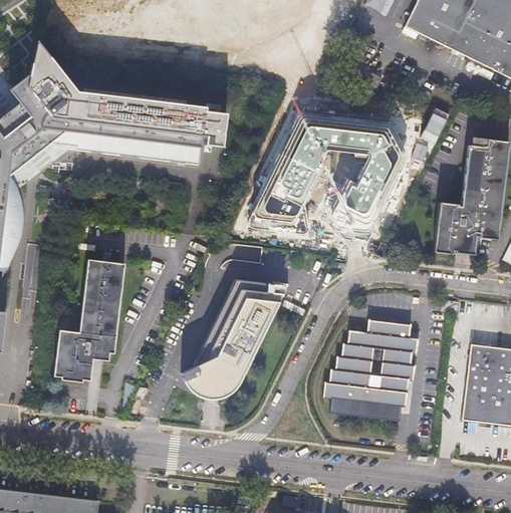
[(397,0),(369,0),(366,8),(388,19),(397,0)]
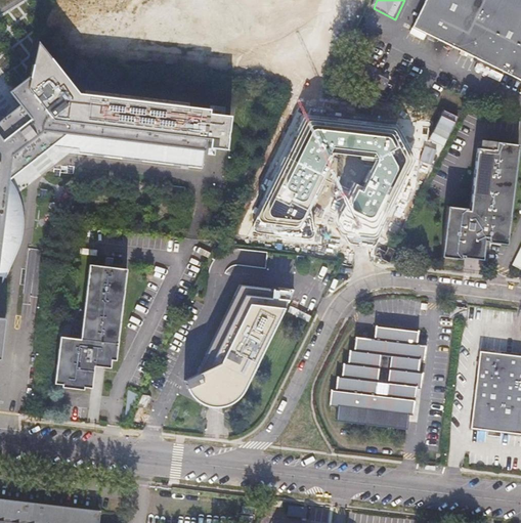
[(520,0),(430,0),(417,29),(520,80),(520,0)]
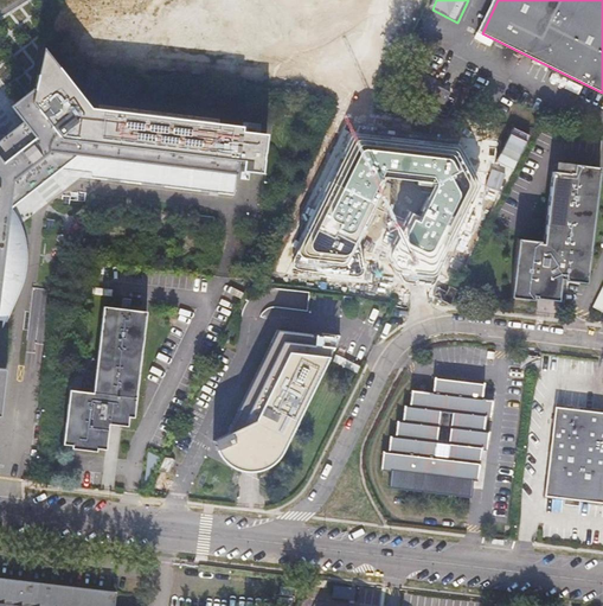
[(12,206),(62,168),(94,172),(94,174),(236,192),(241,159),(245,159),(243,171),(264,173),(269,134),(244,131),(244,126),(220,122),(222,119),(102,103),(102,108),(95,107),(59,65),(43,45),(31,115),(0,139),(0,318),(6,319),(12,313),(15,307),(19,299),(23,291),(25,282),(27,272),(27,260),(27,248),(23,228),(19,219),(15,212),(12,206)]
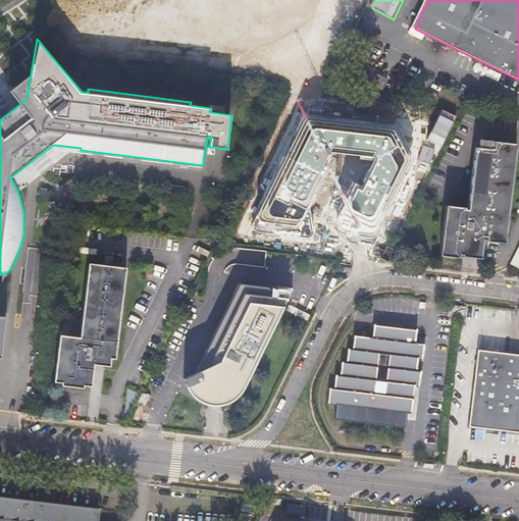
[(351,243),(353,243),(375,246),(377,245),(380,237),(418,160),(417,158),(402,127),(400,126),(398,125),(310,116),(308,116),(306,118),(301,131),(301,133),(301,136),(290,158),(288,157),(267,197),(269,200),(261,215),(256,223),(256,225),(256,227),(257,229),(258,231),(260,233),(311,240),(314,239),(316,237),(317,233),(313,210),(313,208),(338,154),(363,156),(363,160),(377,161),(367,181),(370,183),(367,188),(355,181),(336,220),(336,222),(343,232),(344,233),(347,236),(351,243)]
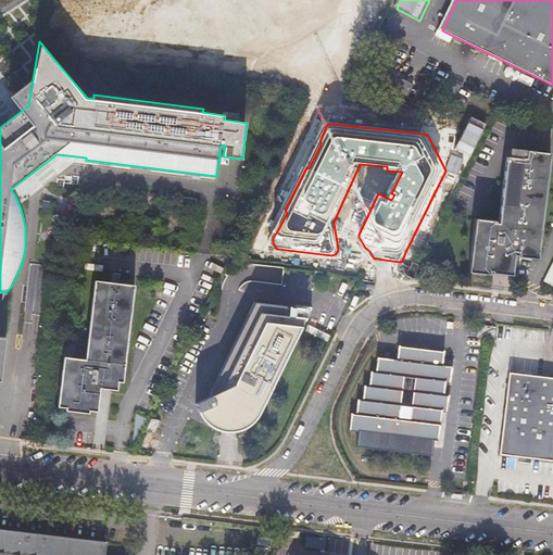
[(552,151),(526,148),(525,158),(507,154),(499,224),(497,224),(497,219),(476,217),(468,270),(490,274),(490,269),(493,269),(493,272),(505,273),(506,265),(507,261),(514,262),(514,253),(517,254),(517,255),(540,257),(552,160),(552,151)]
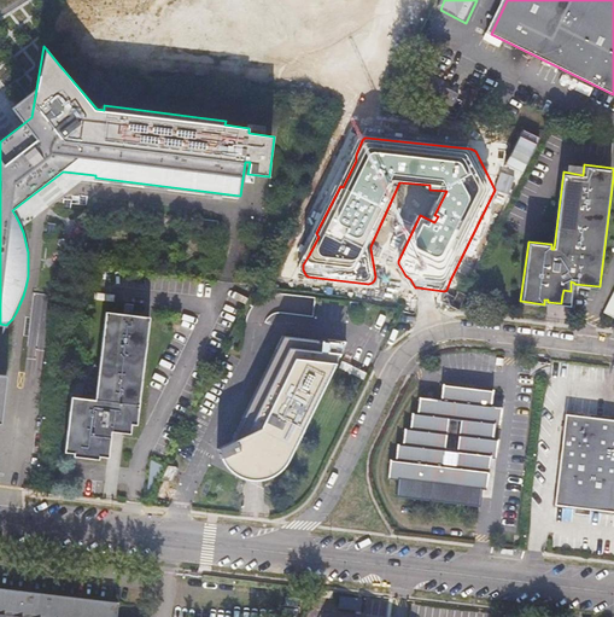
[(442,302),(457,309),(466,292),(460,290),(456,296),(448,292),(442,302)]
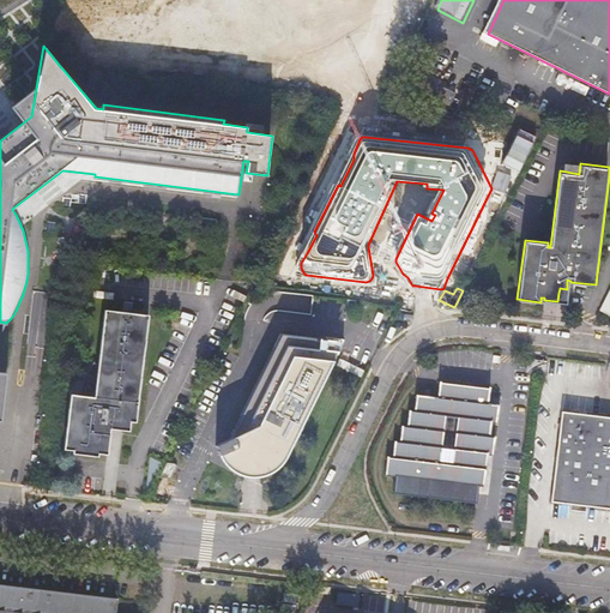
[(150,318),(106,312),(98,365),(95,364),(95,365),(94,366),(91,368),(90,371),(88,374),(86,377),(85,379),(84,383),(83,388),(82,396),(71,395),(64,452),(107,457),(112,420),(138,422),(150,318)]
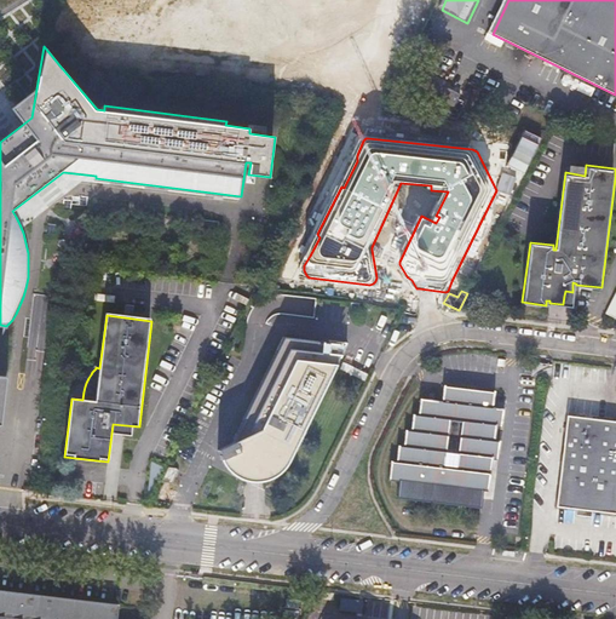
[(241,441),(222,452),(226,462),(231,459),(237,466),(245,473),(251,475),(260,476),(269,475),(278,470),(287,459),(293,463),(351,344),(333,342),(333,345),(288,338),(242,431),(240,437),(241,441)]
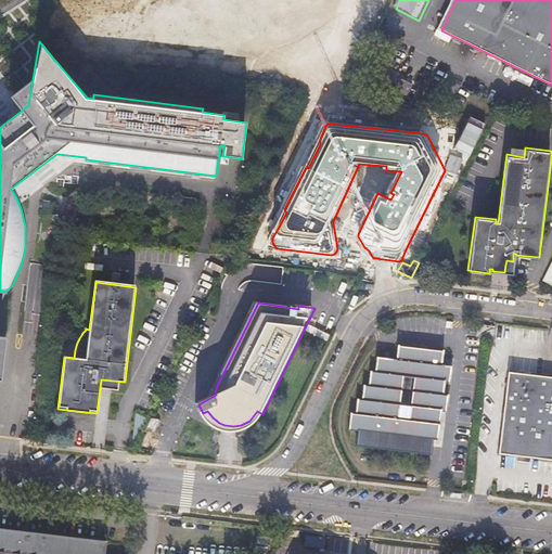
[(486,337),(488,327),(479,326),(478,336),(486,337)]
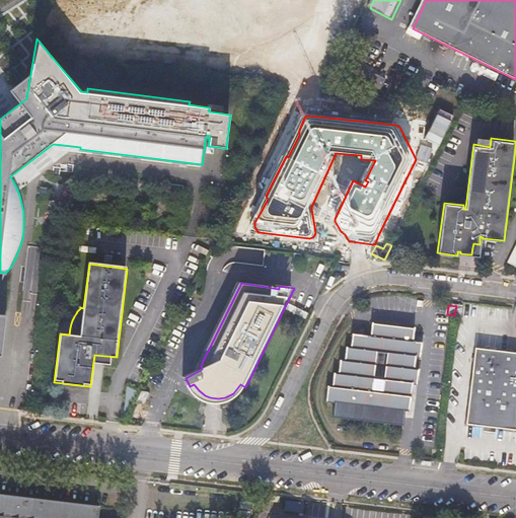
[(463,307),(456,306),(454,315),(462,316),(463,307)]
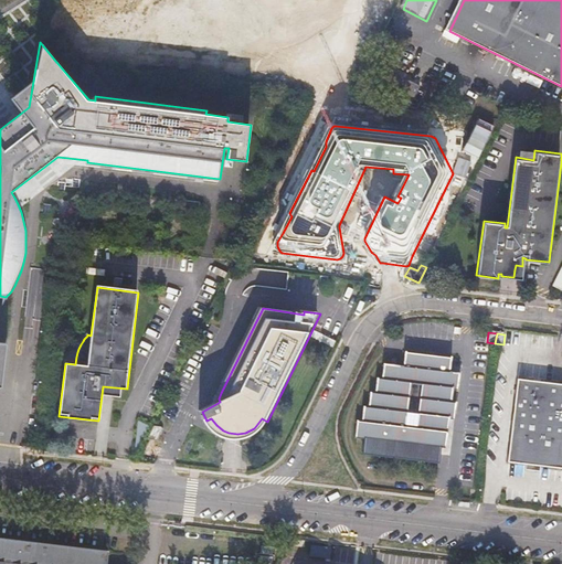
[(370,404),(367,404),(366,418),(361,417),(360,434),(369,435),(368,448),(442,457),(444,434),(451,434),(452,416),(455,417),(457,402),(454,402),(456,387),(459,387),(460,372),(453,371),(454,359),(409,353),(406,363),(406,365),(386,363),(384,379),(380,378),(378,396),(372,396),(371,404),(370,404)]
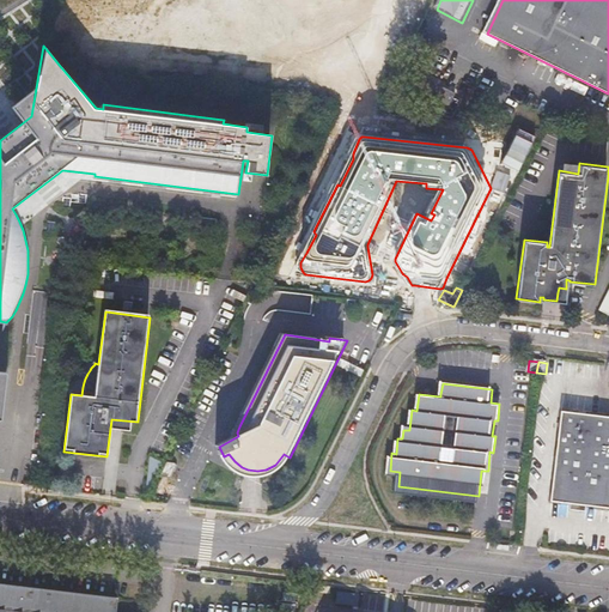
[(608,418),(564,413),(553,496),(608,503),(608,418)]
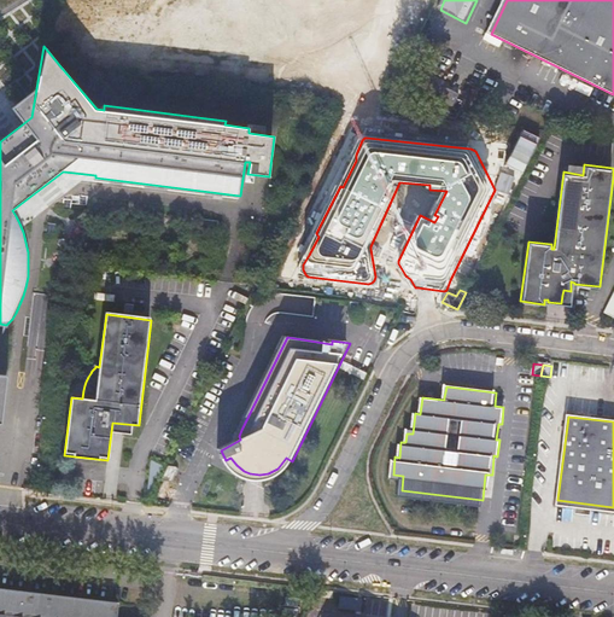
[(109,481),(110,465),(100,464),(98,481),(109,481)]
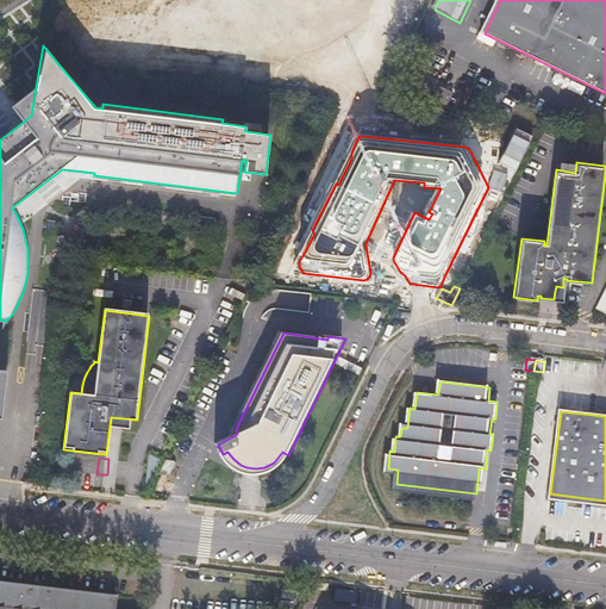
[(166,476),(173,477),(179,465),(177,463),(169,461),(163,473),(166,476)]
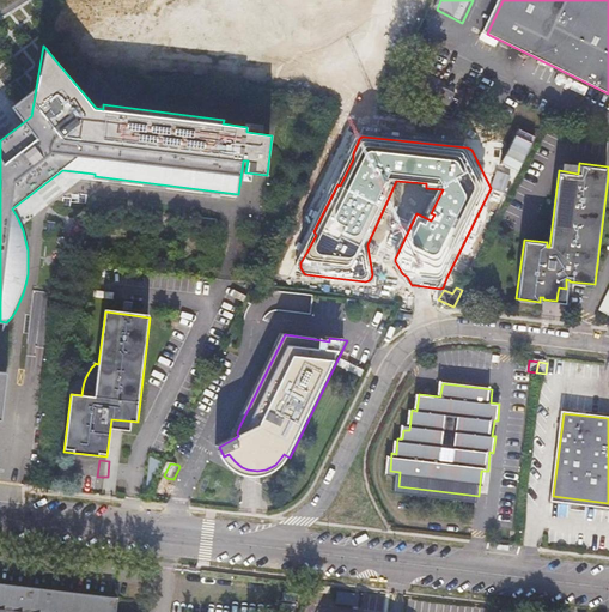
[(123,611),(114,611),(117,595),(0,582),(0,611),(123,611)]
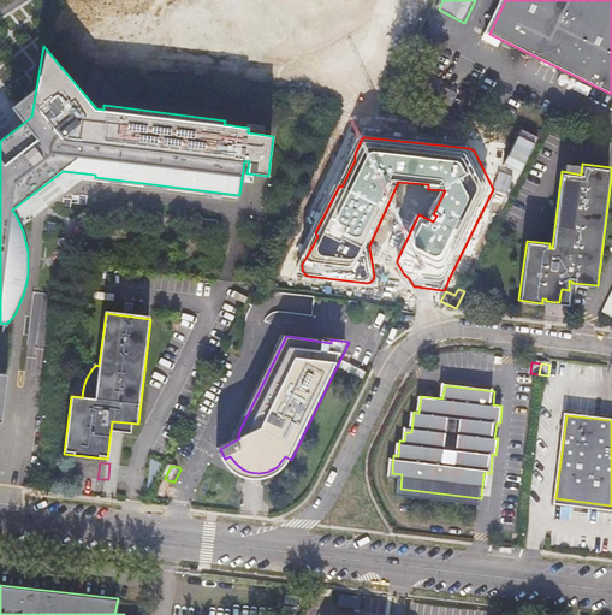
[(333,602),(350,603),(350,592),(334,591),(333,602)]
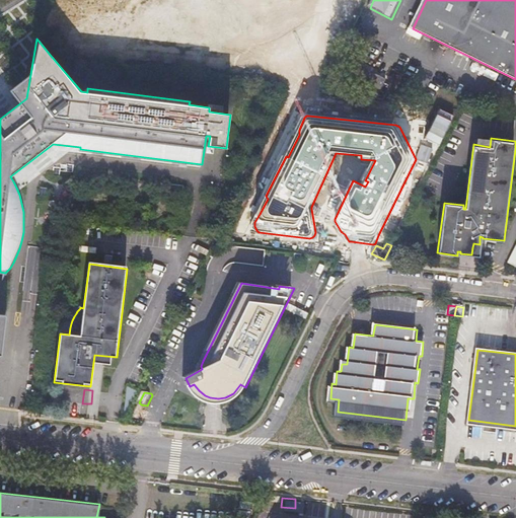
[(243,500),(242,515),(254,516),(256,501),(243,500)]
